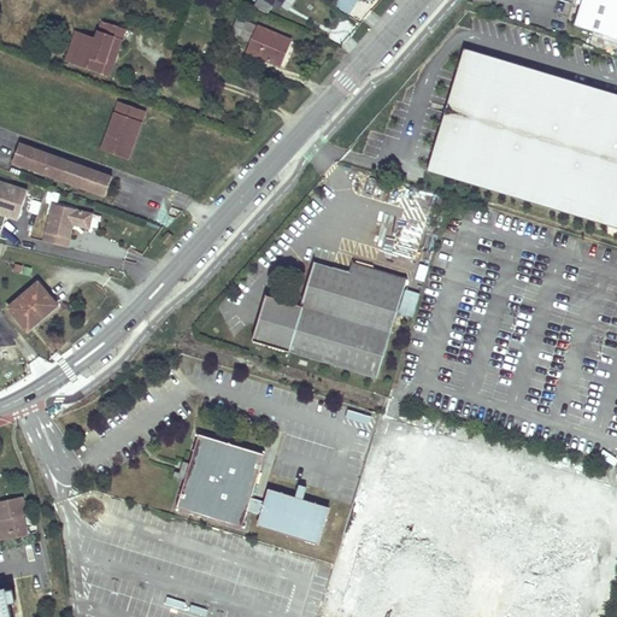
[(338,0),(334,7),(350,15),(357,0),(338,0)]
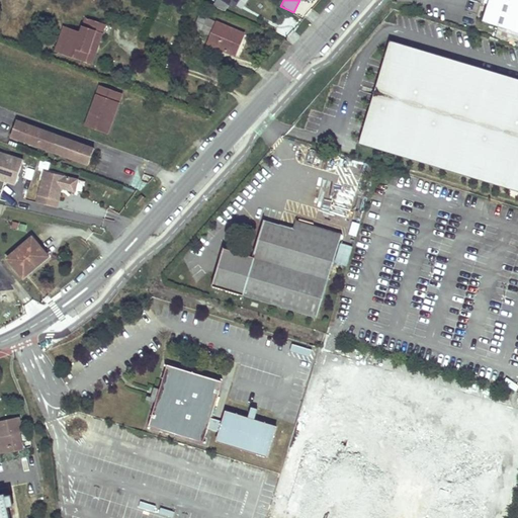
[(517,0),(489,0),(483,21),(517,31),(517,0)]
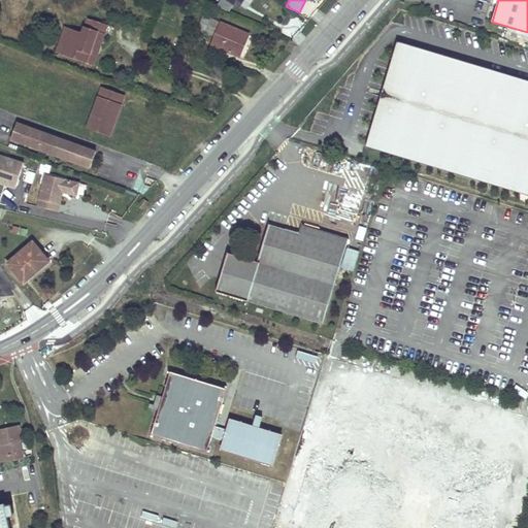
[(211,45),(239,57),(249,34),(203,15),(198,29),(216,36),(211,45)]
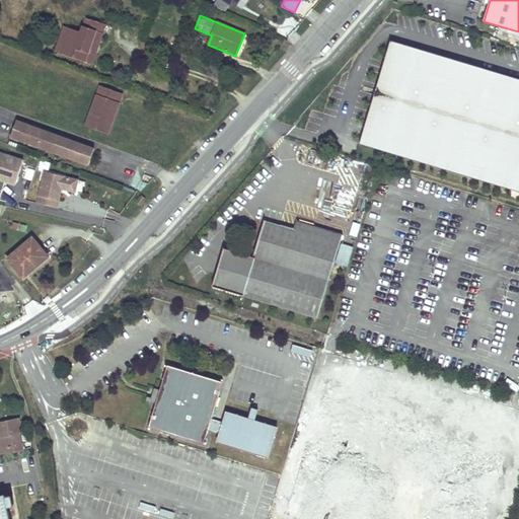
[(105,25),(86,18),(80,33),(70,30),(63,54),(87,62),(91,50),(98,52),(103,35),(102,34),(105,25)]
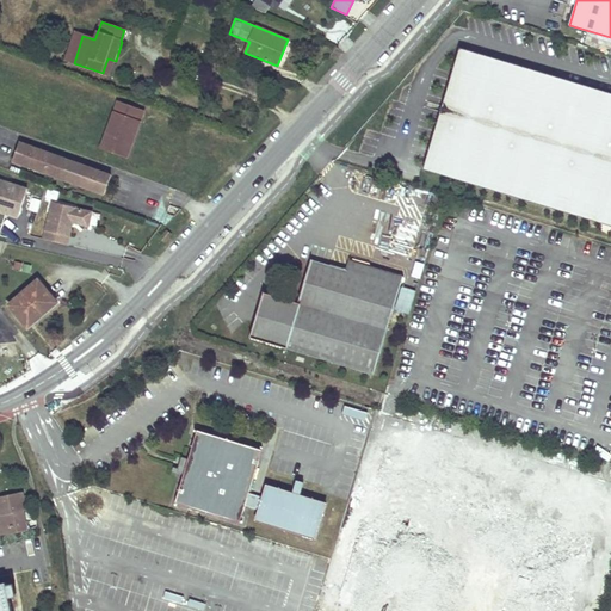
[(74,63),(82,36),(74,34),(66,60),(74,63)]
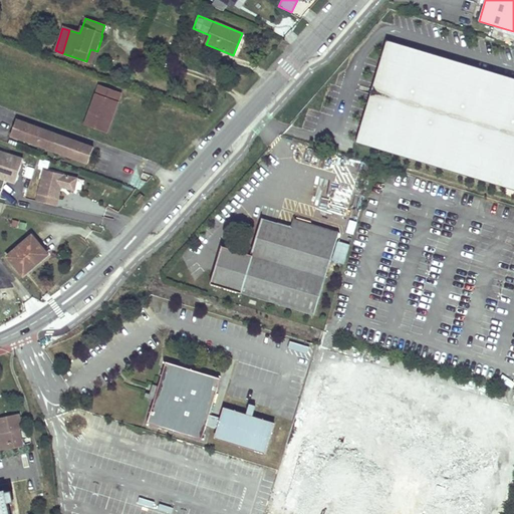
[(513,77),(387,40),(356,143),(513,190),(513,77)]
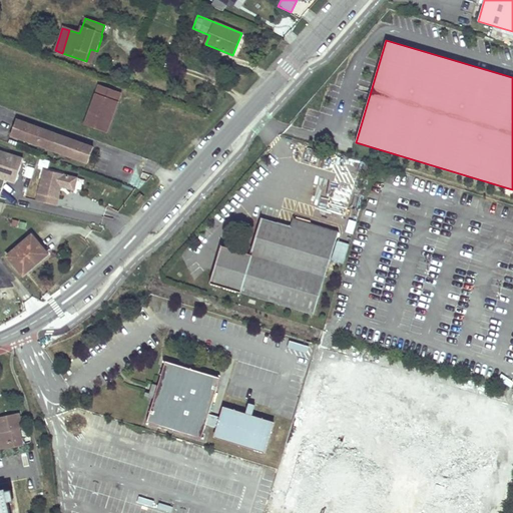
[(97,51),(90,49),(86,61),(92,63),(97,51)]
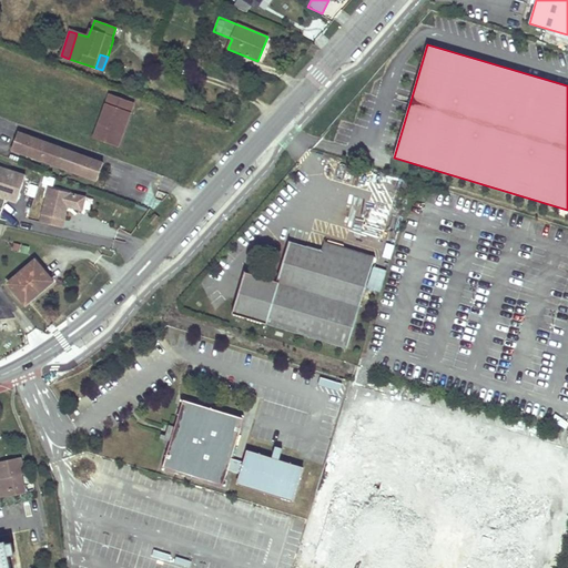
[(94,140),(107,143),(118,148),(133,103),(111,95),(94,140)]
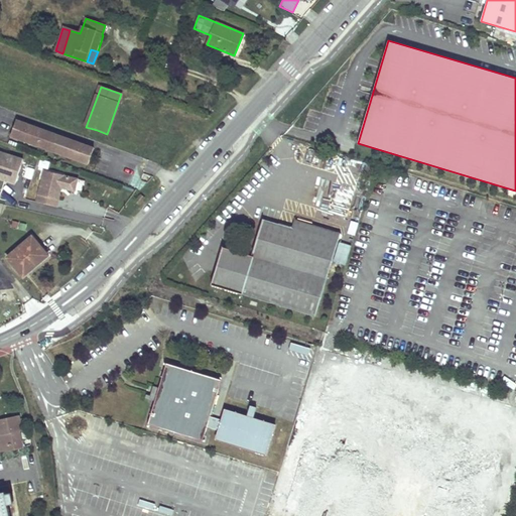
[(17,120),(11,136),(30,143),(32,138),(45,142),(49,132),(17,120)]
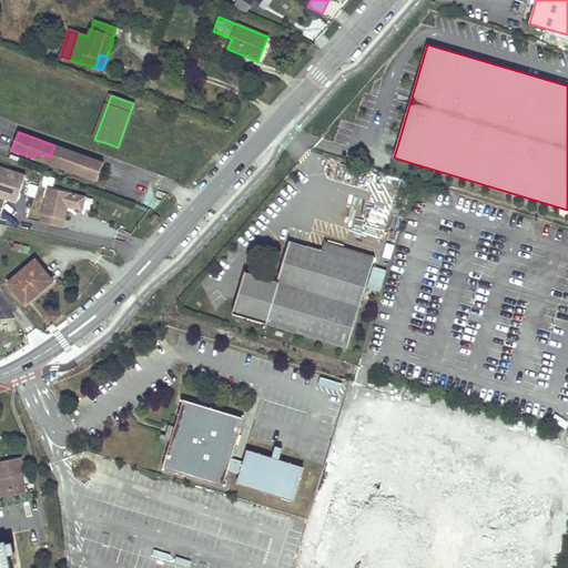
[(50,156),(48,163),(62,168),(64,162),(68,150),(54,145),(50,156)]
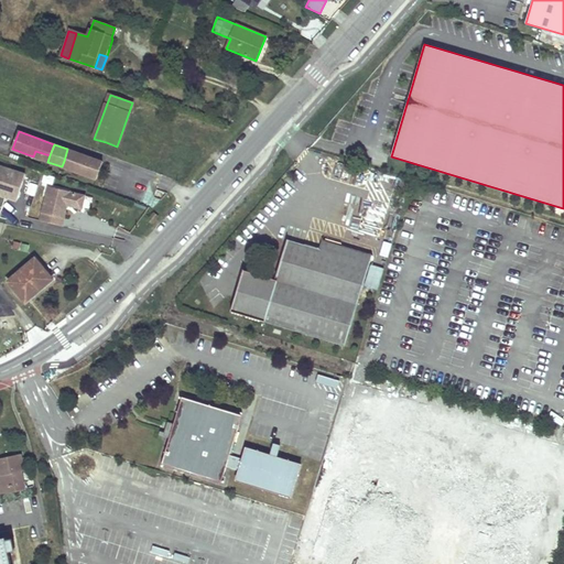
[(78,166),(76,172),(97,180),(102,162),(67,149),(64,161),(78,166)]
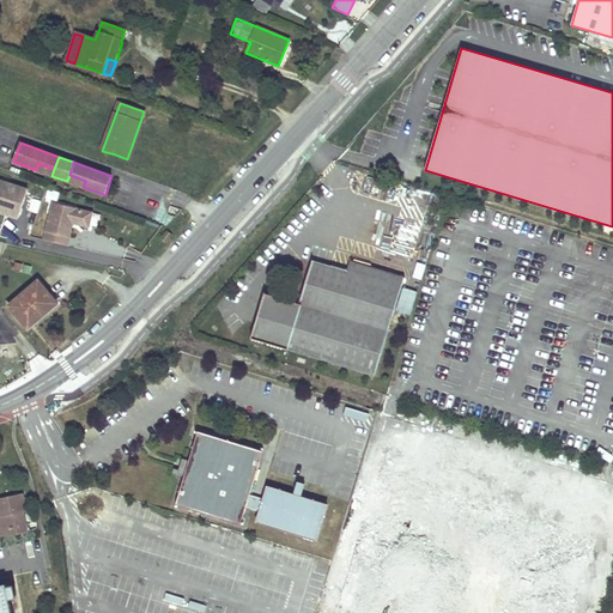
[(54,169),(38,164),(36,170),(52,176),(54,169)]
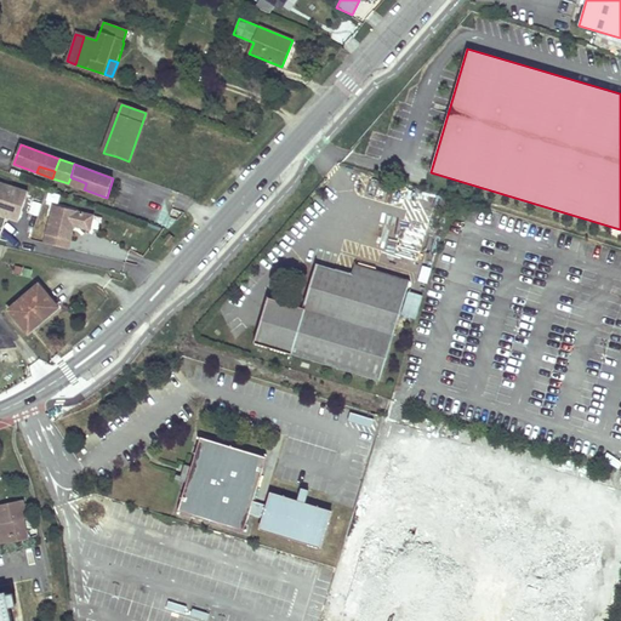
[(70,177),(68,183),(84,189),(86,183),(70,177)]
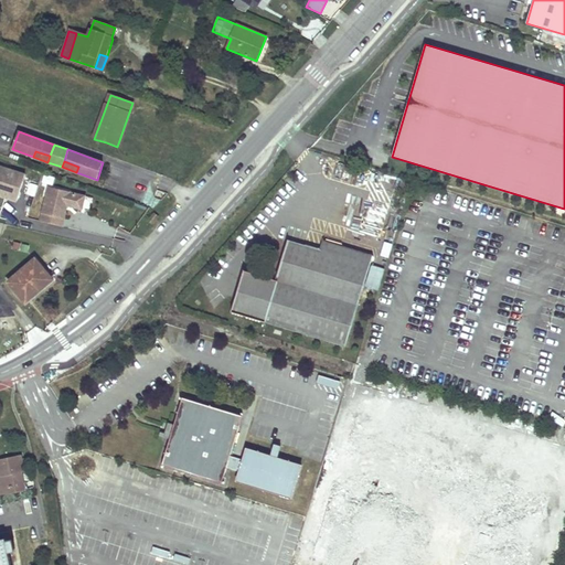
[(25,177),(0,168),(0,196),(17,203),(25,177)]
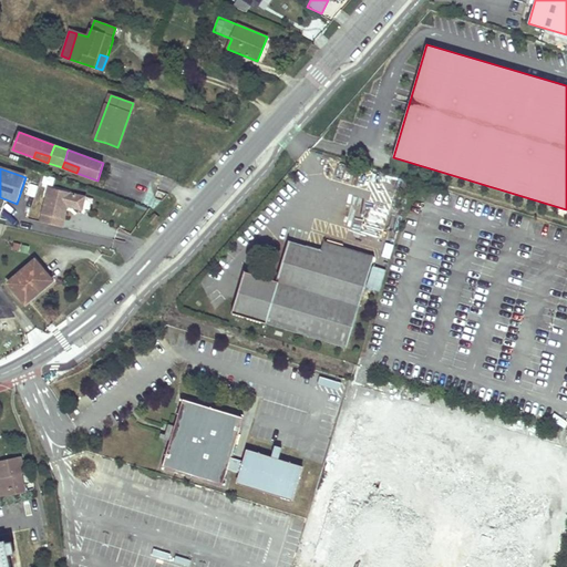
[(50,191),(39,223),(61,228),(66,210),(81,216),(86,203),(50,191)]
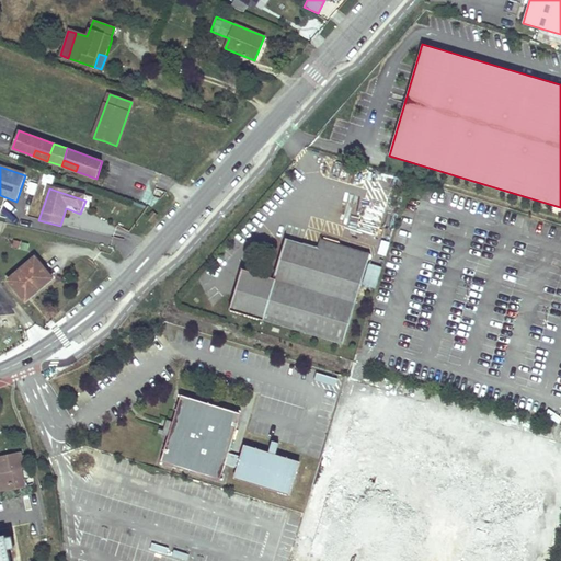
[(151,222),(158,216),(153,212),(147,219),(151,222)]
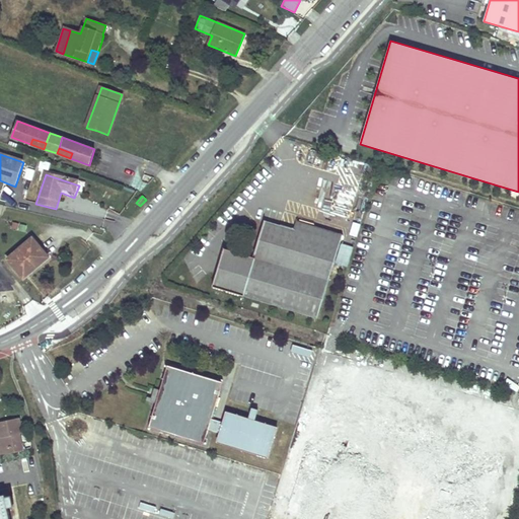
[(224,248),(213,287),(318,318),(341,242),(295,229),(264,220),(253,257),(224,248)]
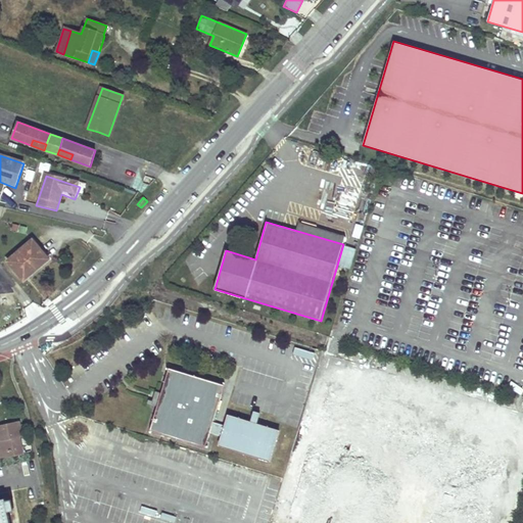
[(299,223),(297,231),(343,244),(346,236),(299,223)]
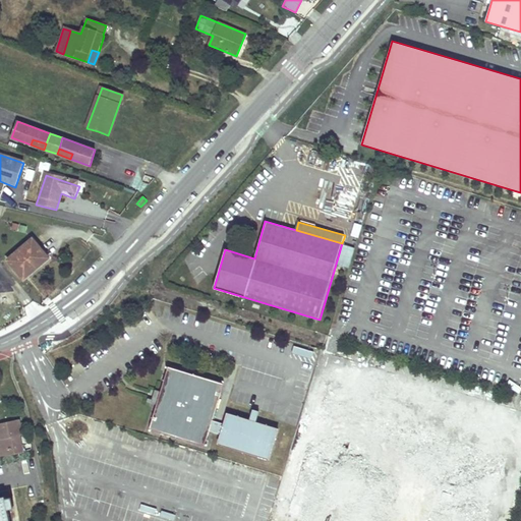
[(8,261),(21,276),(30,270),(32,273),(49,258),(33,239),(8,261)]
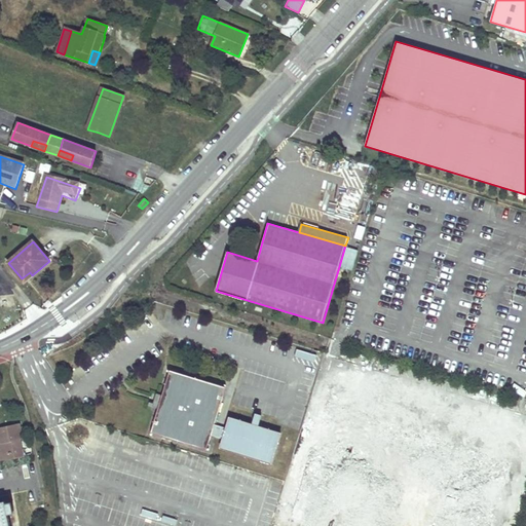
[(348,249),(348,263),(355,263),(357,249),(348,249)]
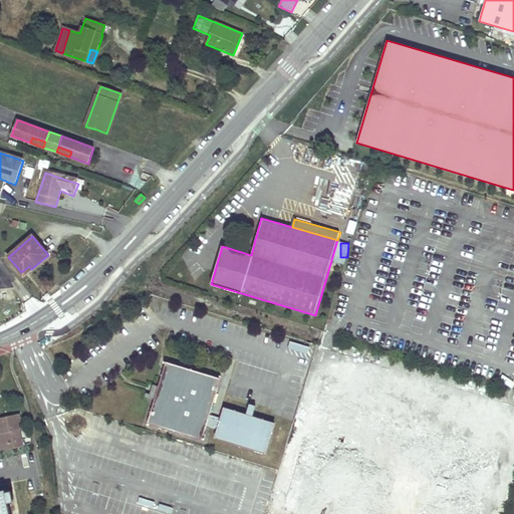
[(23,275),(31,269),(29,266),(21,272),(23,275)]
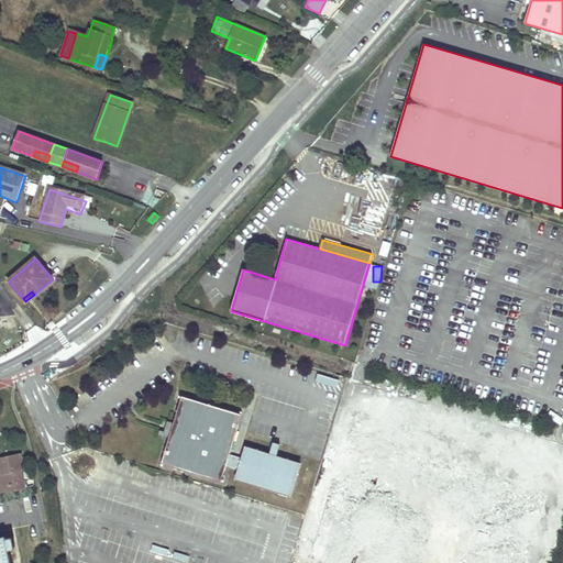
[(318,374),(316,383),(337,387),(339,379),(318,374)]
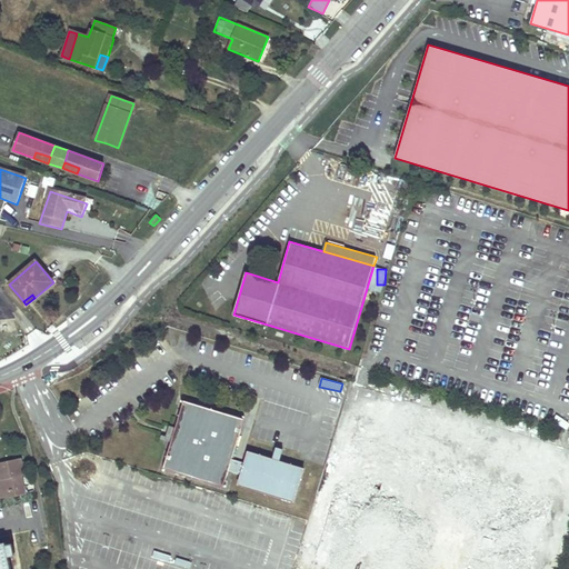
[(185,402),(165,470),(225,488),(229,472),(231,463),(232,460),(245,419),(185,402)]
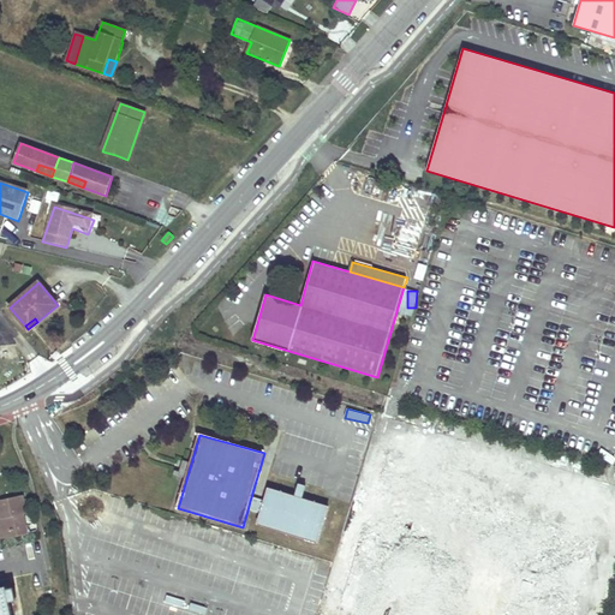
[(574,614),(598,539),(381,475),(346,591),(402,608),(425,614),(574,614)]
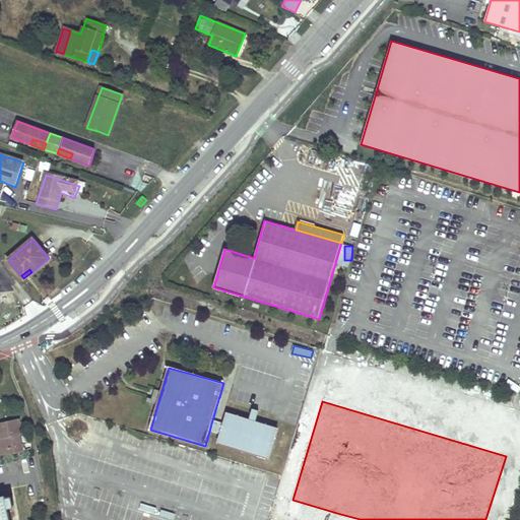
[(259,411),(253,409),(250,420),(256,421),(259,411)]
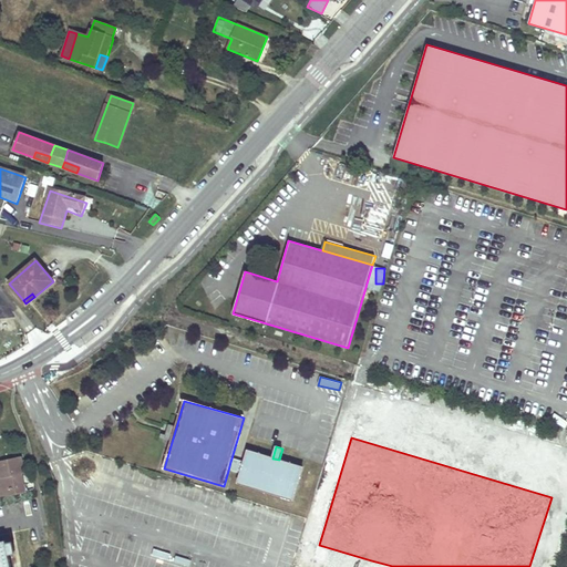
[(230,462),(228,471),(241,474),(239,484),(294,501),(303,467),(279,460),(272,459),(248,451),(245,463),(244,466),(230,462)]
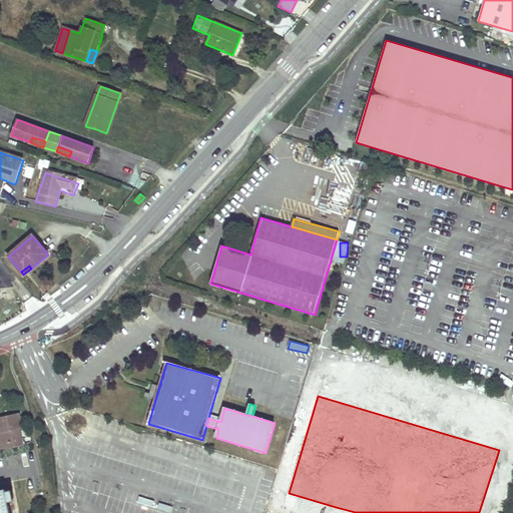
[(0,434),(2,434),(4,443),(1,444),(0,443),(0,450),(24,446),(20,429),(23,429),(20,414),(0,417),(0,434)]
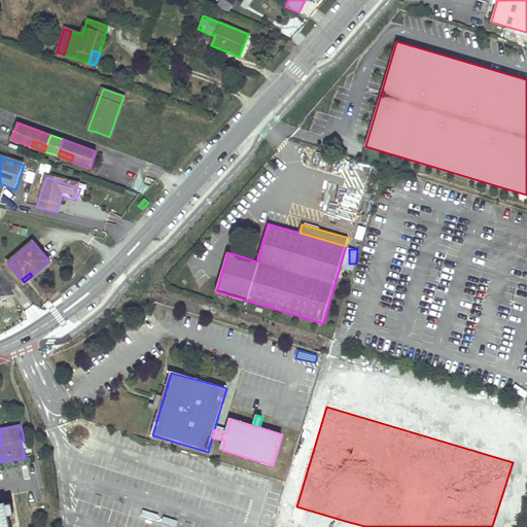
[(0,526),(10,526),(5,502),(0,503),(0,526)]
